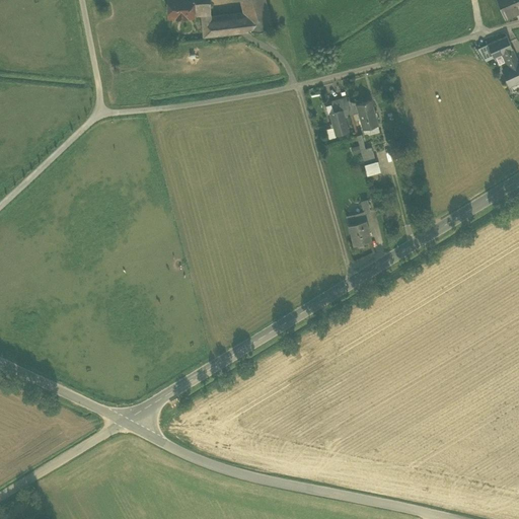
[(167,0),(168,16),(195,14),(194,0),(167,0)]
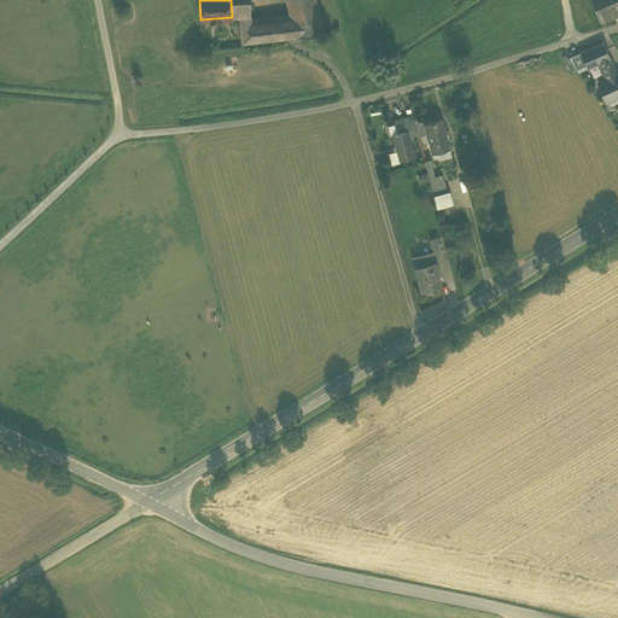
[(243,44),(283,39),(280,22),(250,25),(250,0),(231,0),(232,17),(239,17),(243,44)]
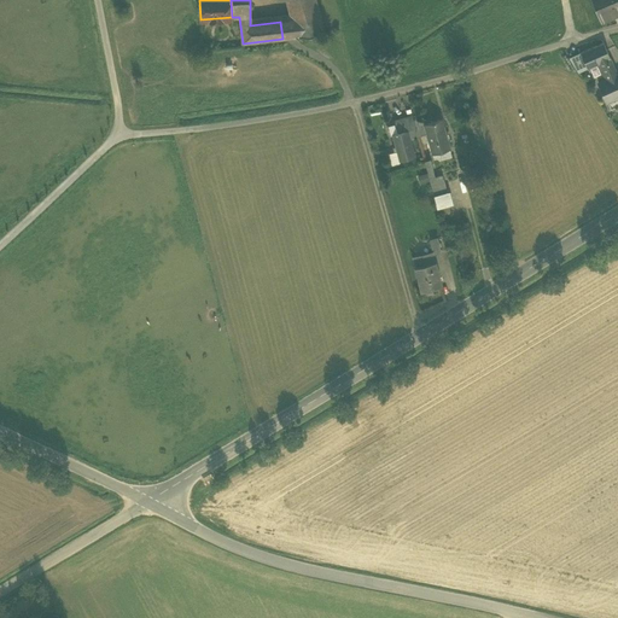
[(286,0),(291,19),(296,38),(324,34),(314,0),(286,0)]
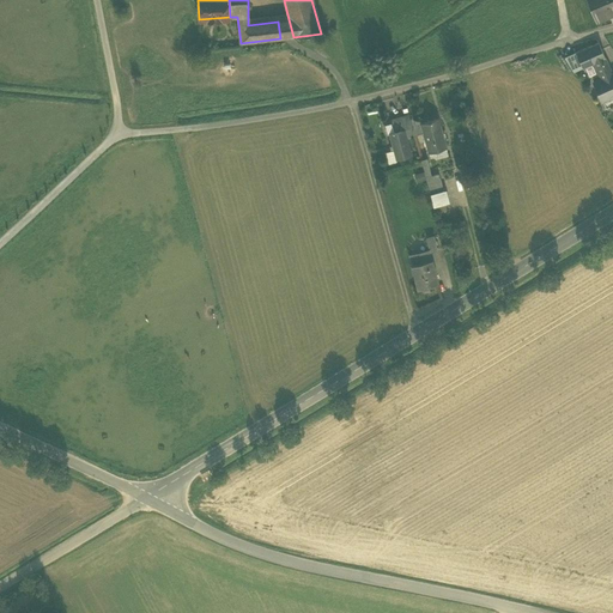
[(588,0),(598,22),(612,14),(612,5),(611,0),(588,0)]
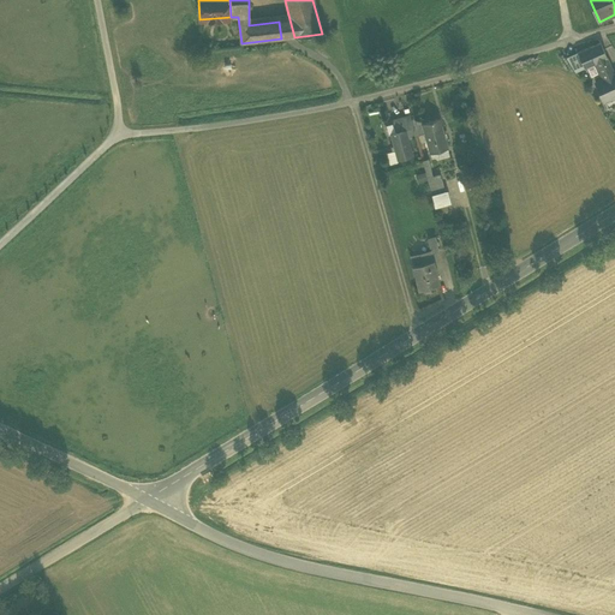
[(290,19),(279,22),(281,39),(294,37),(290,19)]
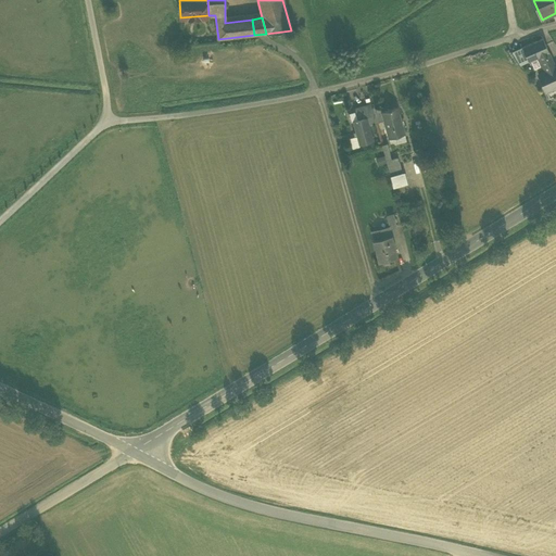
[(539,75),(546,92),(555,87),(555,67),(543,39),(542,39),(522,48),(528,62),(541,57),(542,60),(540,60),(545,73),(539,75)]
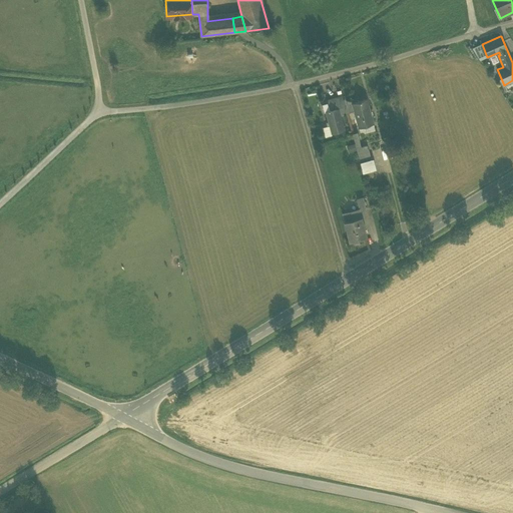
[(472,48),(480,60),(487,57),(482,44),(472,48)]
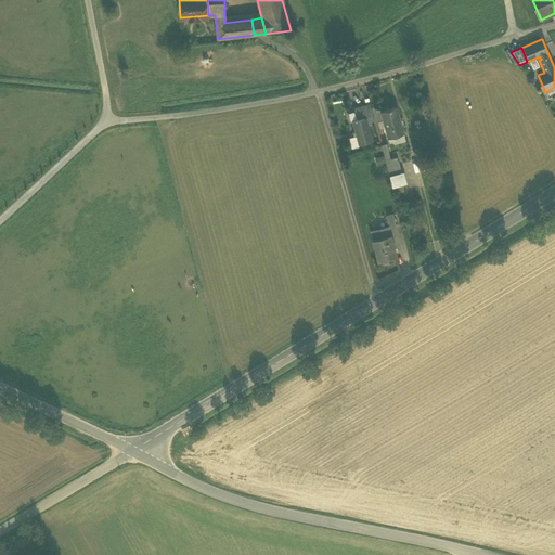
[(356,112),(357,119),(366,117),(372,116),(372,115),(371,108),(370,105),(355,108),(356,112)]
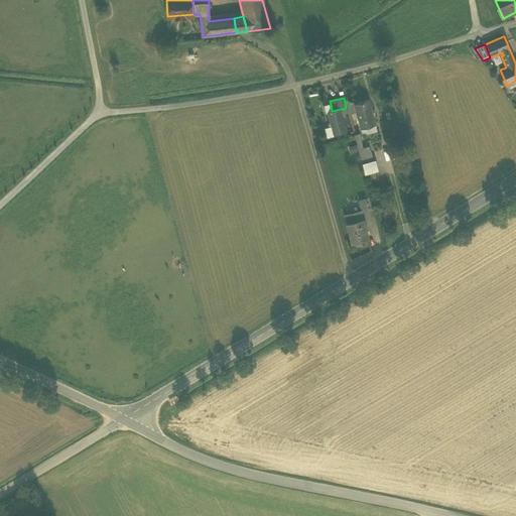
[(346,108),(348,115),(356,112),(354,104),(353,99),(345,101),(346,107),(346,108)]
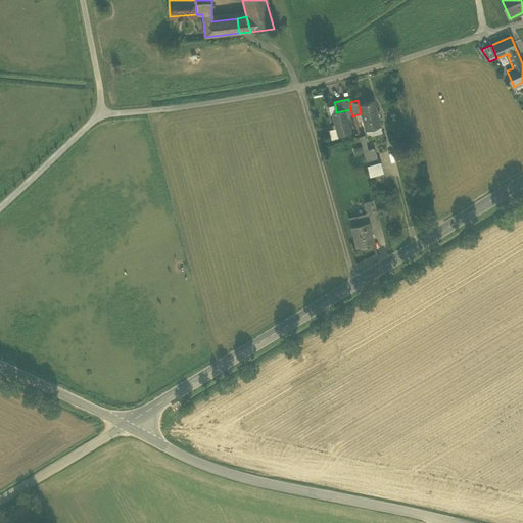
[(361,113),(366,130),(380,126),(373,101),(359,105),(361,113)]
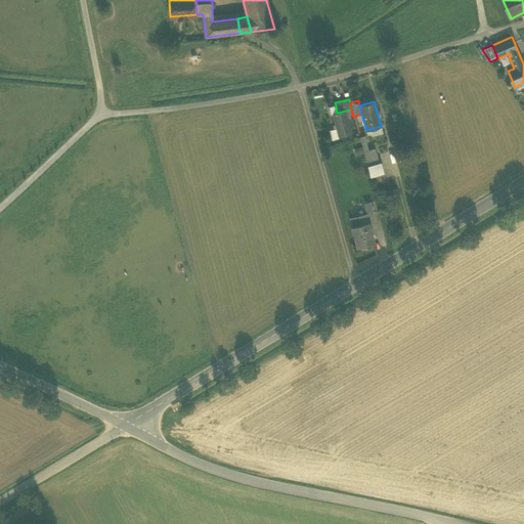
[(329,107),(331,117),(333,117),(333,115),(337,113),(336,105),(329,107)]
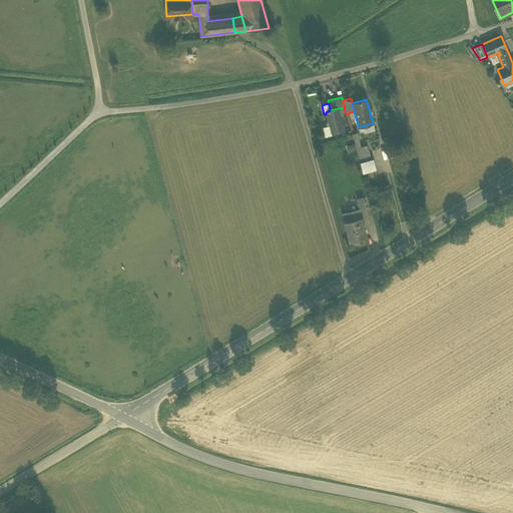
[(329,126),(331,133),(344,130),(339,108),(330,110),(326,112),(326,114),(329,126)]
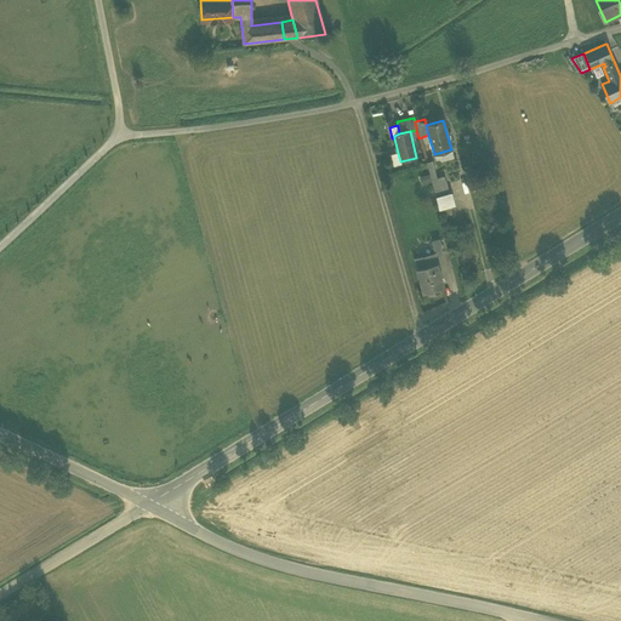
[(451,149),(434,154),(436,160),(443,161),(454,159),(451,149)]
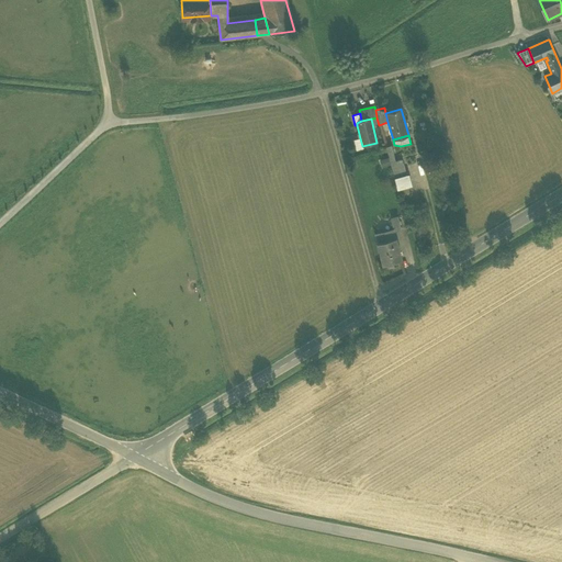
[(363,149),(362,146),(360,138),(352,139),(356,152),(363,149)]
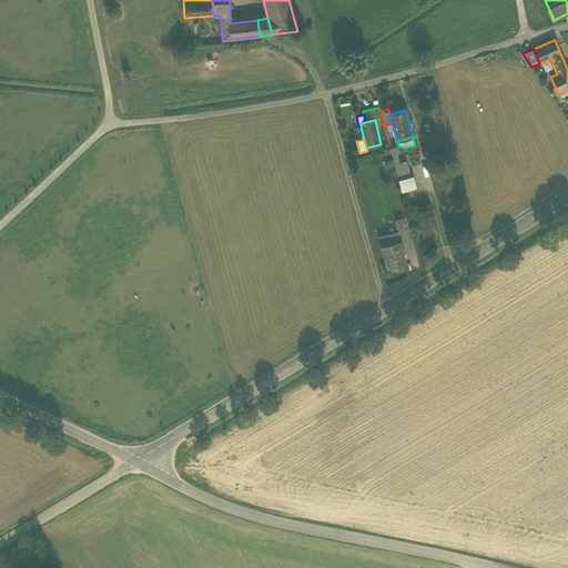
[(393,159),(394,164),(399,162),(395,146),(391,148),(394,158),(392,159),(393,159)]
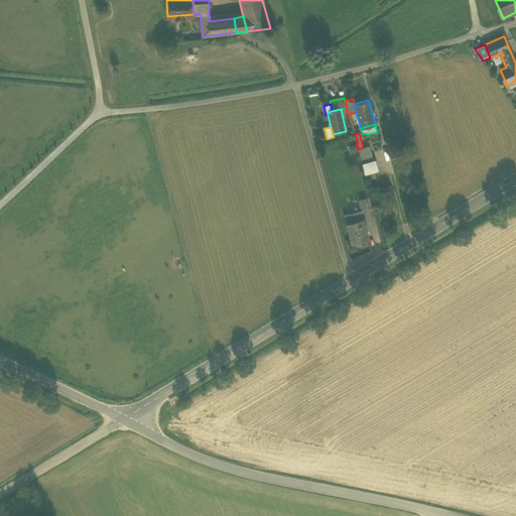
[(358,151),(357,144),(349,146),(350,153),(358,151)]
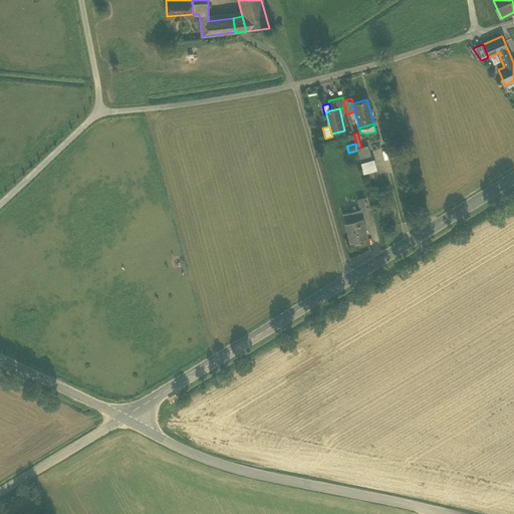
[(356,149),(360,163),(371,159),(367,146),(361,147),(356,149)]
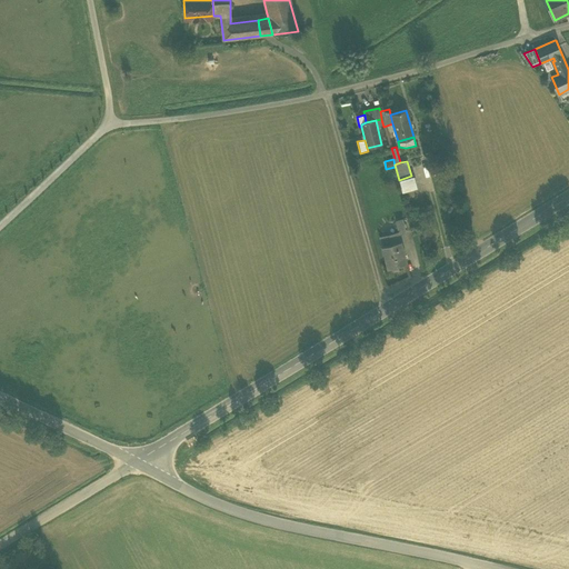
[(415,176),(399,180),(402,192),(418,188),(415,176)]
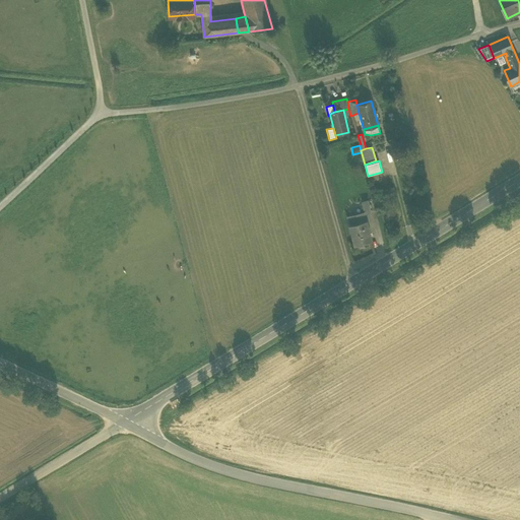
[(364,213),(365,214),(371,213),(368,199),(362,201),(364,213)]
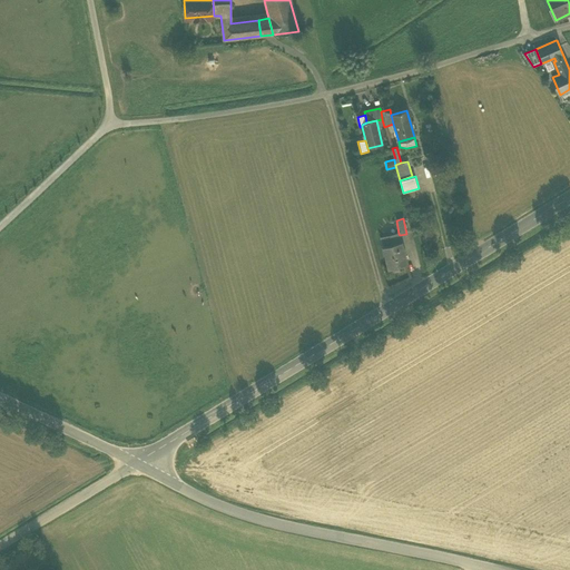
[(405,263),(401,242),(400,235),(399,234),(381,237),(383,245),(387,267),(405,263)]
